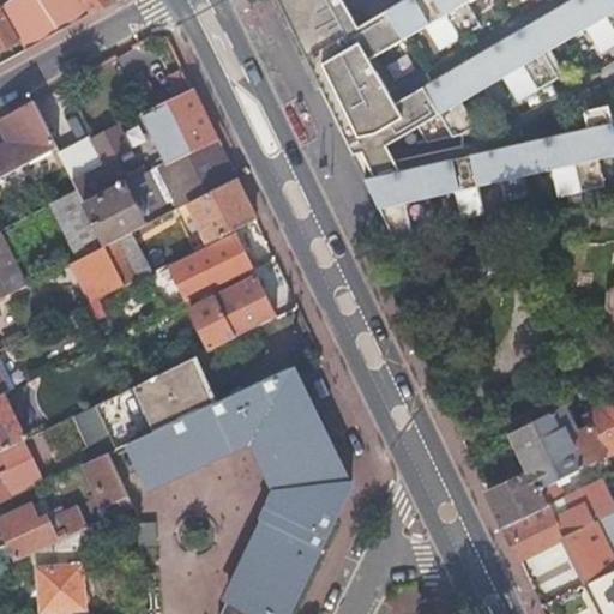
[(19,38),(25,49),(113,1),(112,0),(6,0),(0,5),(2,10),(19,38)]
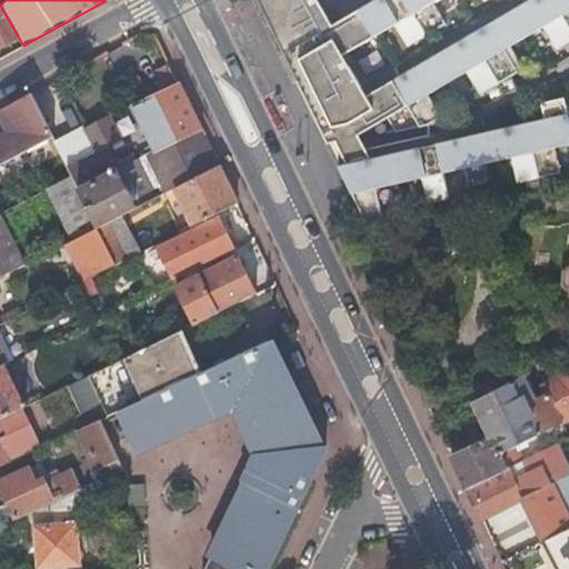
[(327,142),(327,143),(336,141),(353,138),(358,135),(386,118),(395,131),(419,126),(428,123),(441,116),(428,93),(447,82),(467,71),(479,93),(499,82),(518,71),(505,49),(523,37),(542,26),(556,49),(568,40),(568,0),(528,0),(509,12),(470,35),(432,57),(392,80),(366,96),(342,55),(373,36),(393,25),(407,46),(426,35),(445,23),(432,2),(435,0),(482,0),(483,1),(485,0),(375,0),(358,10),(332,26),(317,0),(258,0),(285,55),(297,80),(318,123),(327,142)]
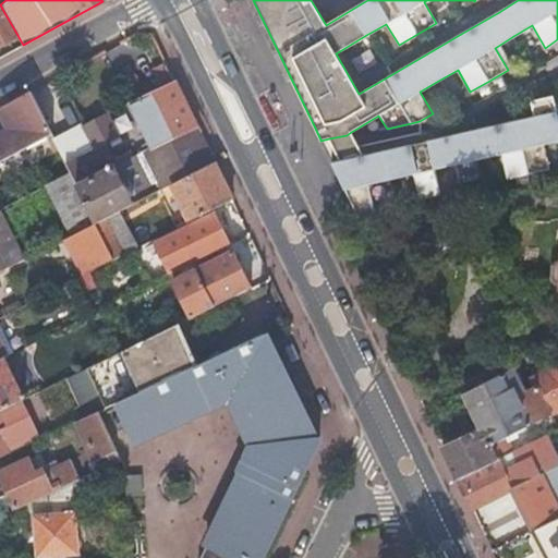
[(0,44),(17,35),(2,9),(0,4),(0,3),(0,44)]
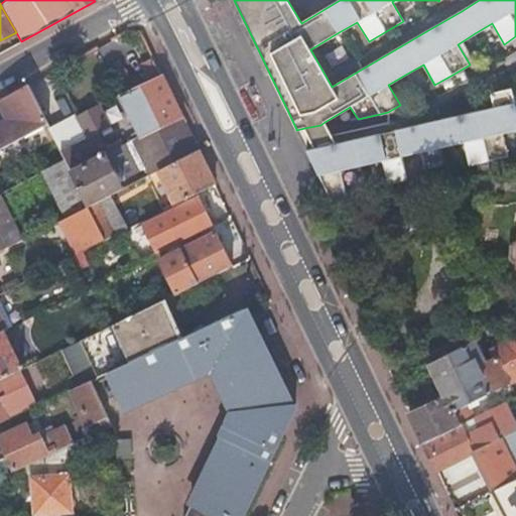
[(139,133),(179,113),(154,60),(143,66),(151,84),(121,99),(139,133)]
